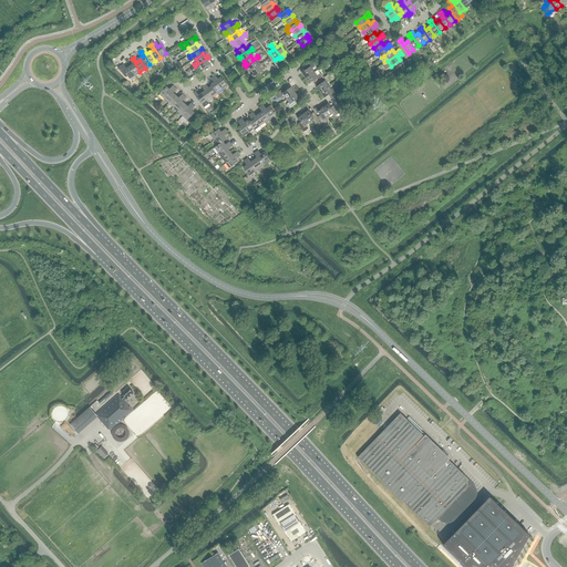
[(209,60),(208,58),(195,66),(196,69),(200,65),(203,69),(210,64),(208,61),(209,60)]
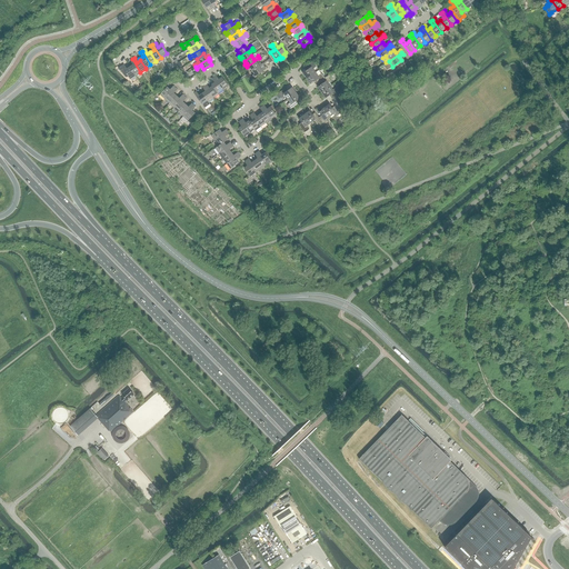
[(259,58),(247,67),(248,69),(250,68),(252,71),(259,66),(257,62),(261,60),(259,58)]
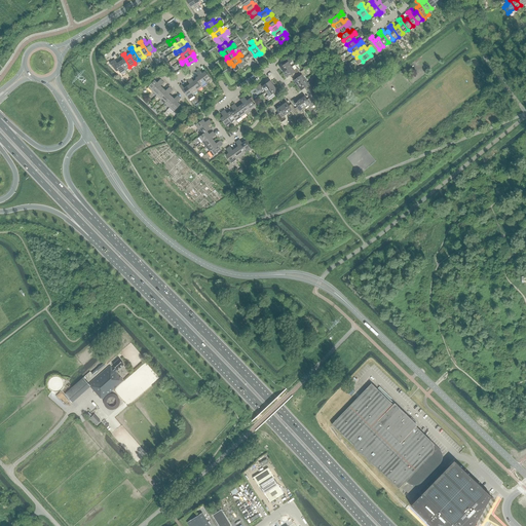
[(122,60),(119,62),(125,70),(129,67),(122,54),(120,55),(122,60)]
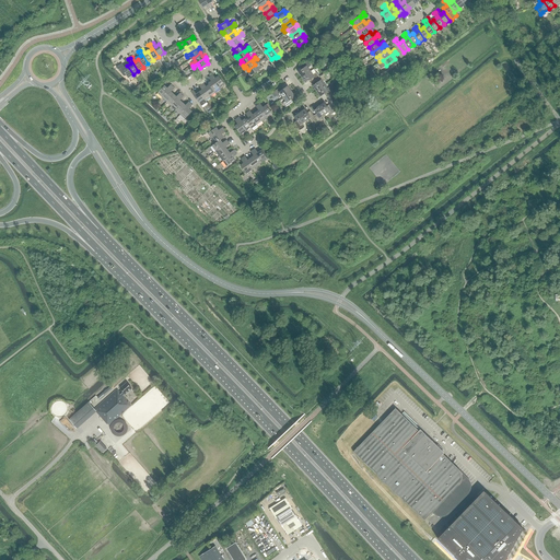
[(298,72),(302,78),(311,71),(307,68),(311,66),(307,61),(301,66),(303,69),(298,72)]
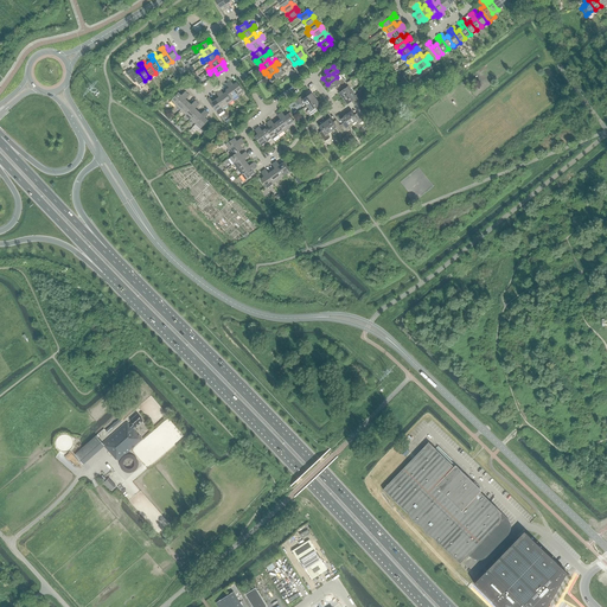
[(139,84),(145,81),(138,71),(135,74),(132,69),(126,72),(133,83),(134,83),(135,83),(136,82),(139,84)]
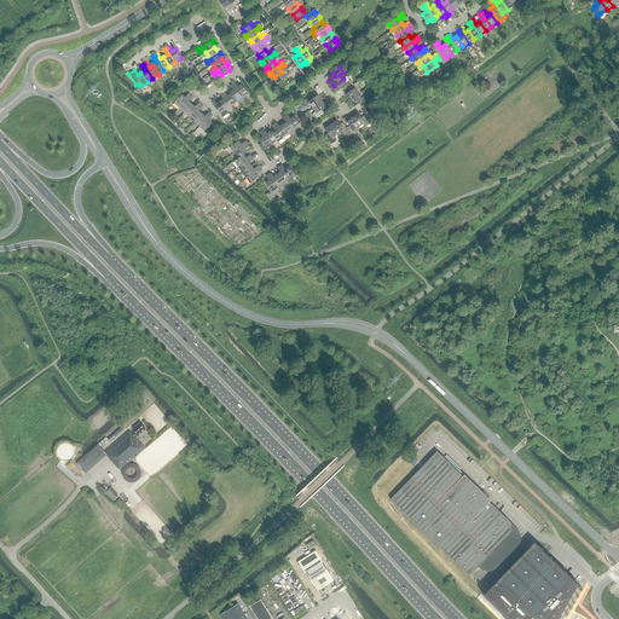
[(282,71),(275,77),(276,81),(275,82),(277,85),(290,74),(289,71),(284,75),(282,71)]
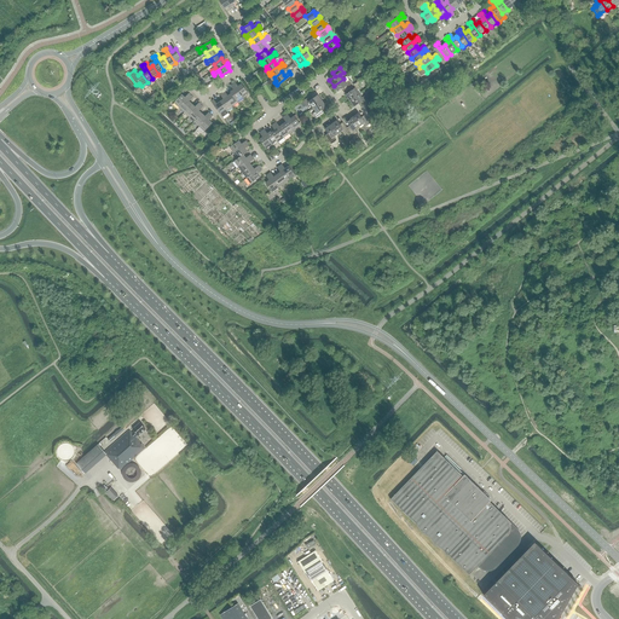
[(350,88),(353,85),(348,80),(346,82),(343,79),(334,86),(337,92),(343,87),(346,91),(350,88)]
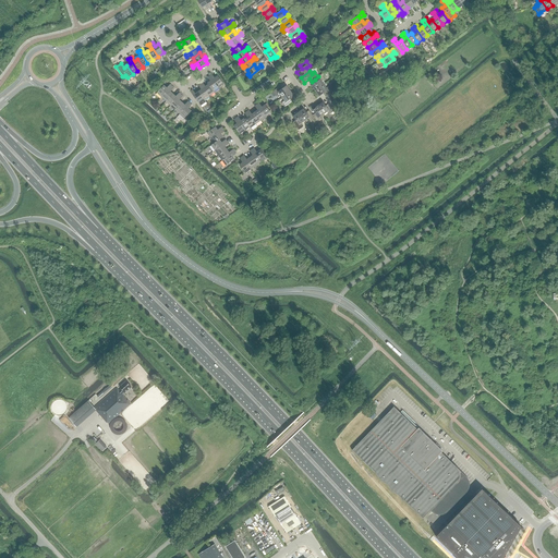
[(312,86),(315,91),(324,85),(322,81),(324,80),(323,76),(325,75),(323,73),(318,76),(315,80),(316,82),(312,86)]
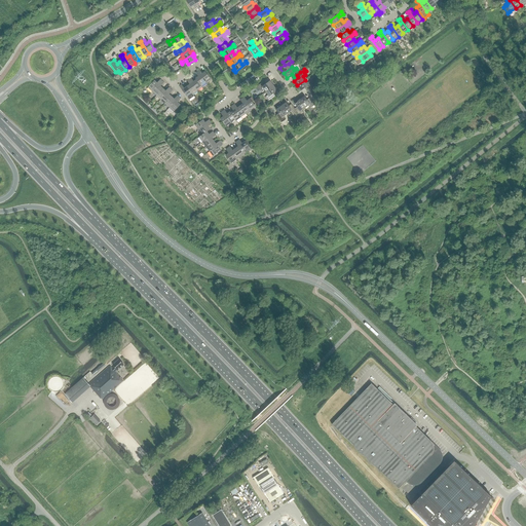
[(211,79),(204,71),(202,73),(199,70),(197,71),(205,83),(211,79)]
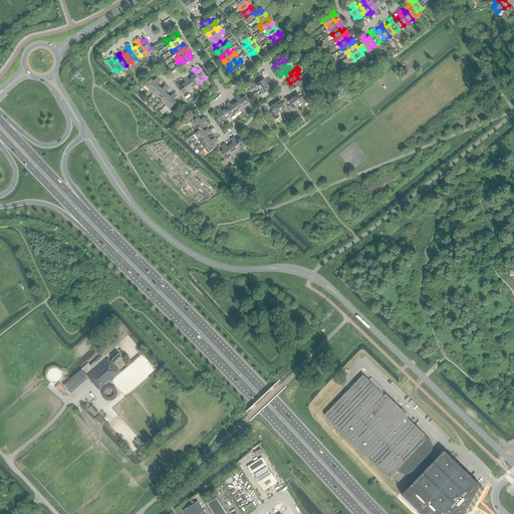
[(191,76),(192,77),(197,84),(201,81),(193,69),(191,71),(194,74),(191,76)]
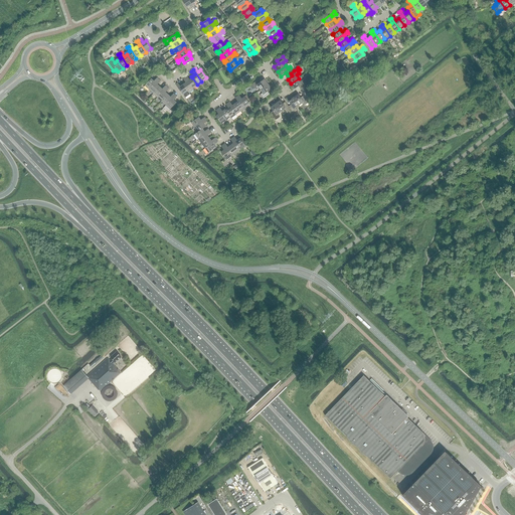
[(185,77),(193,89),(198,86),(197,84),(192,77),(189,79),(187,76),(185,77)]
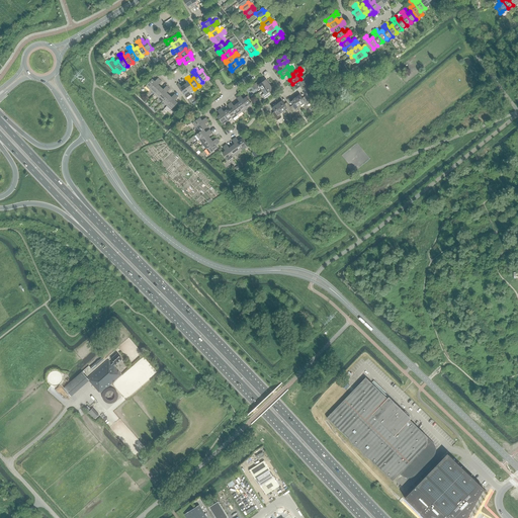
[(152,79),(146,86),(150,90),(159,80),(158,78),(155,82),(152,79)]
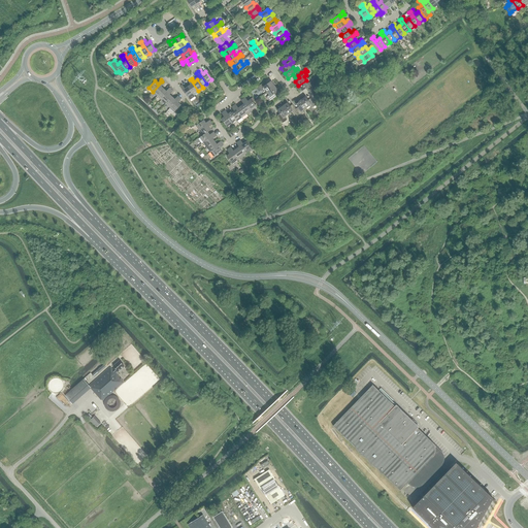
[(190,85),(188,87),(193,95),(198,91),(190,79),(188,81),(190,85)]
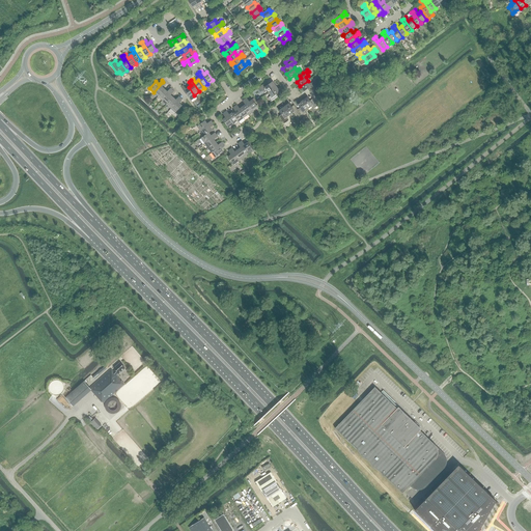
[(308,81),(300,86),(304,91),(308,88),(310,90),(316,86),(313,82),(310,84),(308,81)]
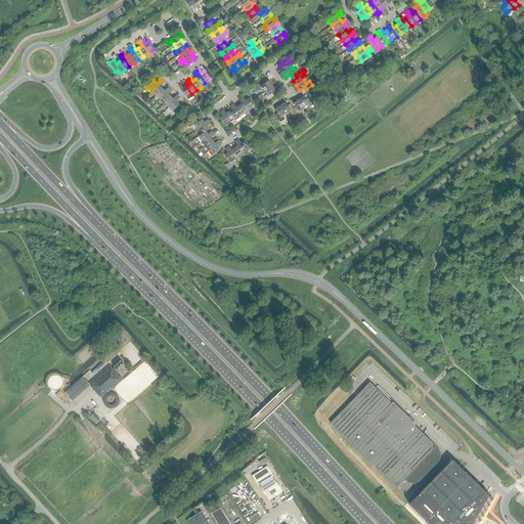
[(161,81),(151,91),(156,95),(163,88),(160,86),(163,83),(161,81)]
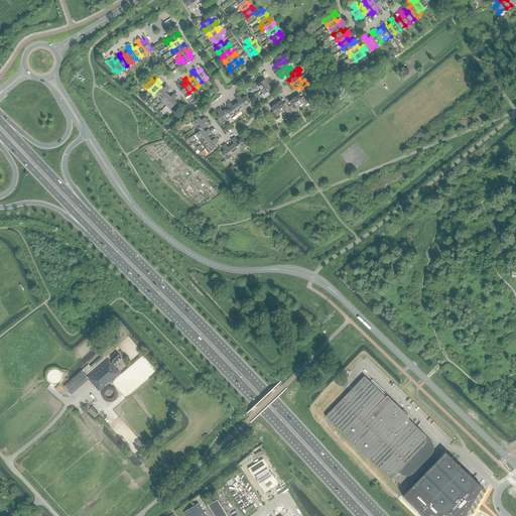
[(258,87),(260,90),(268,85),(265,80),(260,83),(258,81),(252,85),(255,89),(258,87)]
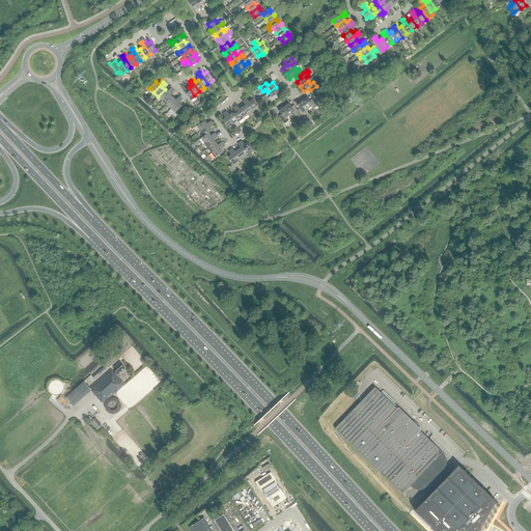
[(180,87),(188,96),(191,101),(196,98),(194,95),(189,87),(186,89),(183,85),(180,87)]
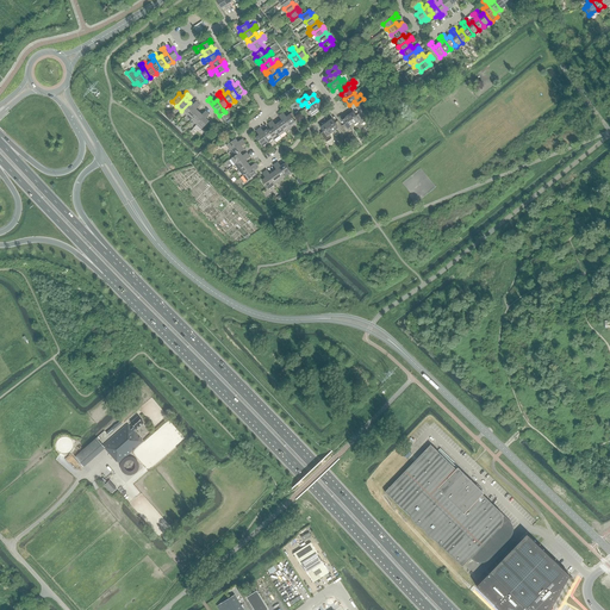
[(317,100),(307,106),(311,110),(307,112),(311,118),(318,112),(316,110),(322,105),(317,100)]
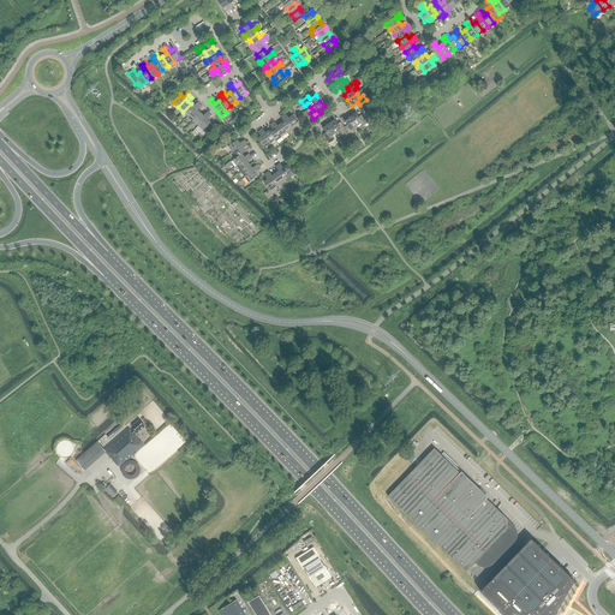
[(191,103),(183,112),(187,117),(199,105),(197,102),(193,106),(191,103)]
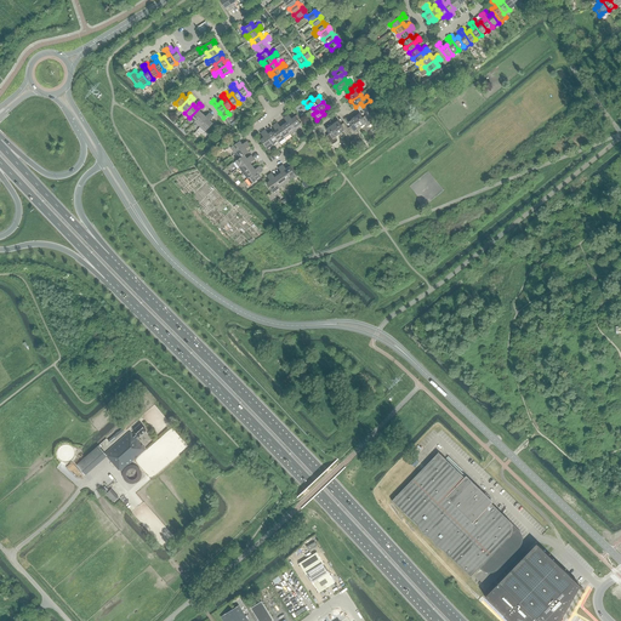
[(201,106),(189,118),(194,123),(203,114),(199,112),(204,107),(201,106)]
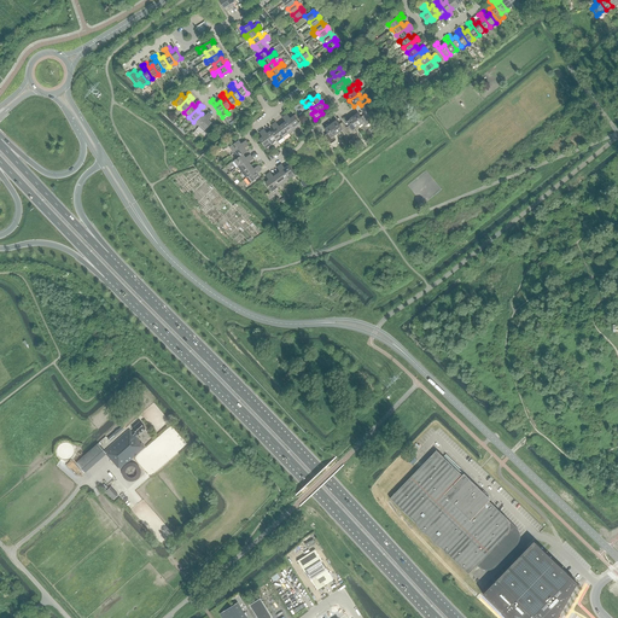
[(193,122),(199,127),(210,115),(208,112),(204,116),(202,114),(193,122)]
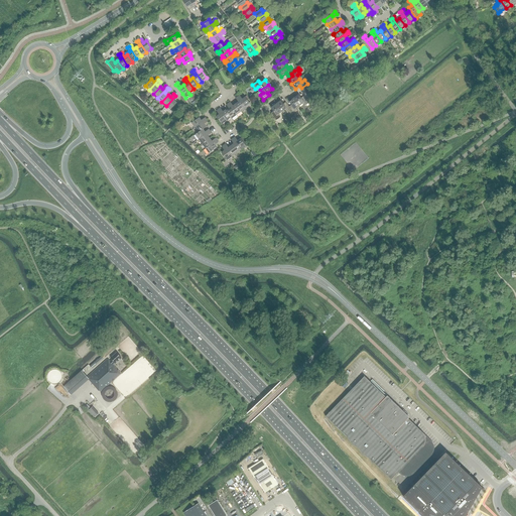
[(239,95),(237,97),(246,108),(250,105),(245,97),(242,99),(239,95)]
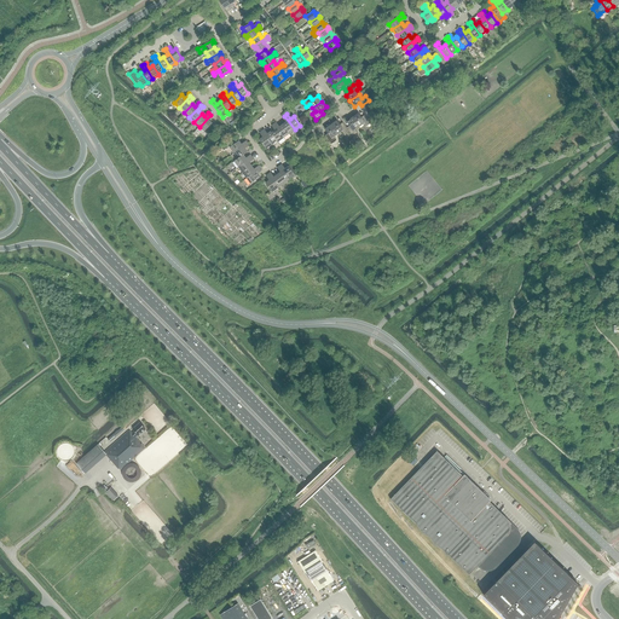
[(358,114),(352,117),(359,127),(363,125),(365,127),(370,123),(365,116),(362,119),(358,114)]
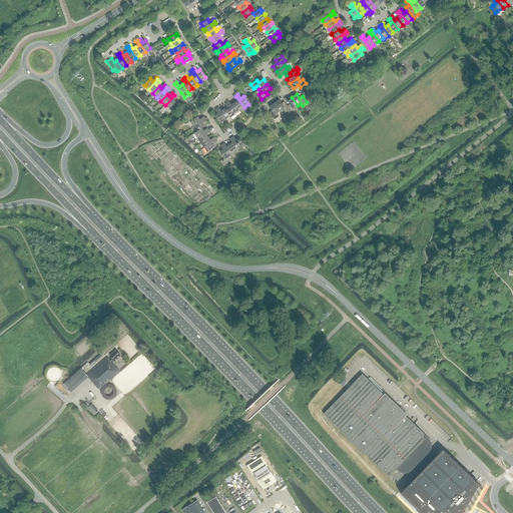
[(173,100),(176,97),(176,96),(174,95),(165,105),(169,109),(175,102),(173,100)]
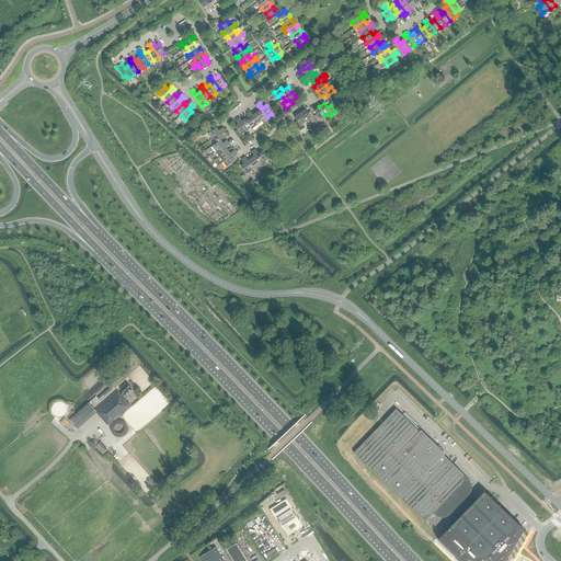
[(258,105),(255,106),(259,111),(255,113),(262,122),(267,117),(258,105)]
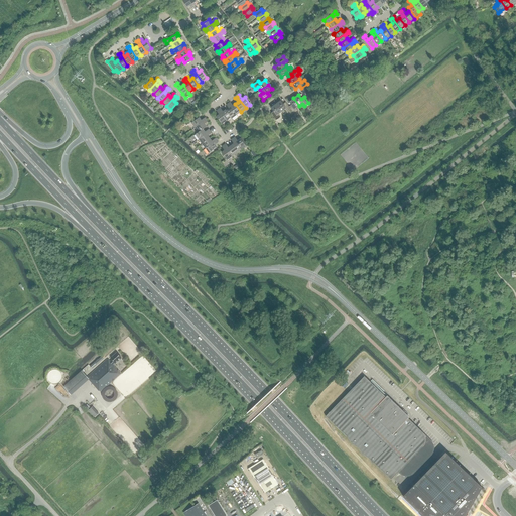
[(289,108),(290,109),(293,114),(298,111),(296,108),(299,106),(293,98),(288,102),(292,106),(289,108)]
